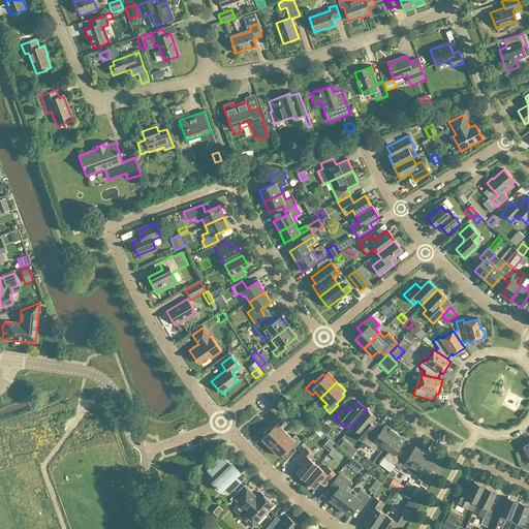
[(375,417),(366,410),(351,427),(356,430),(353,434),(363,443),(372,432),(367,428),(375,417)]
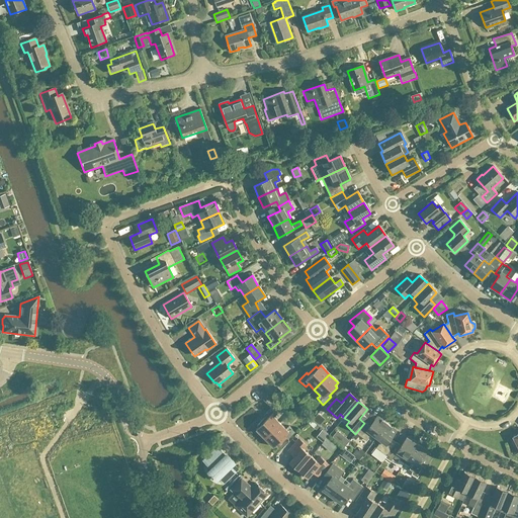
[(264,439),(279,424),(273,418),(276,415),(270,409),(263,416),(265,418),(257,425),(258,427),(255,430),(264,439)]
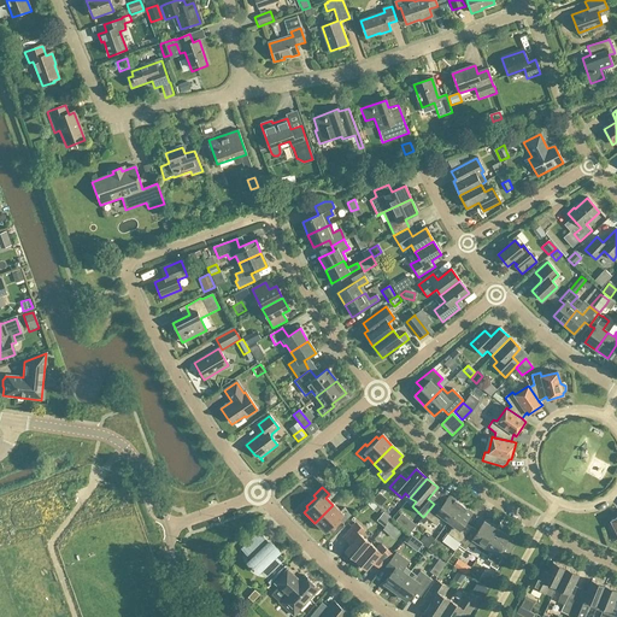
[(436,501),(434,504),(423,517),(436,526),(442,517),(448,522),(460,505),(448,497),(441,506),(436,501)]
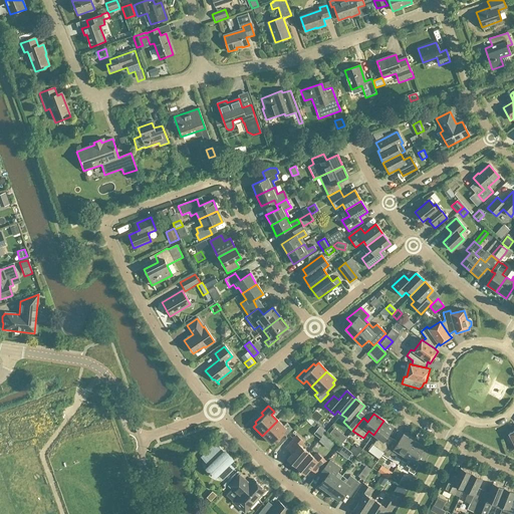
[(313,422),(308,417),(305,421),(310,426),(313,422)]
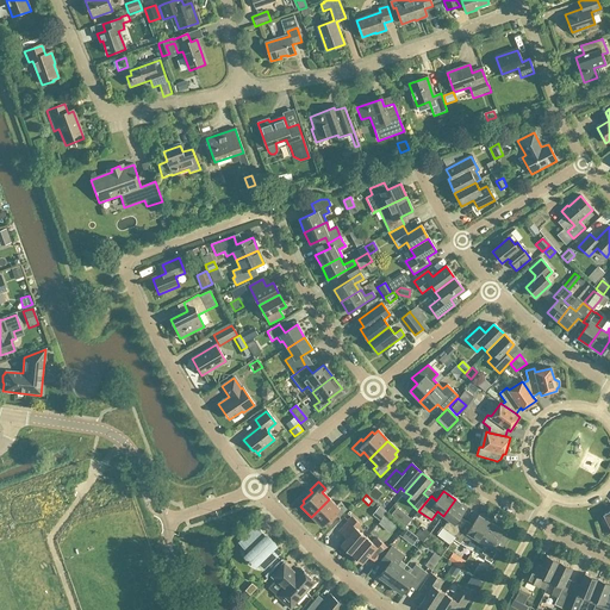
[(329,499),(311,517),(322,527),(325,524),(327,526),(336,516),(338,518),(347,510),(340,503),(336,506),(329,499)]
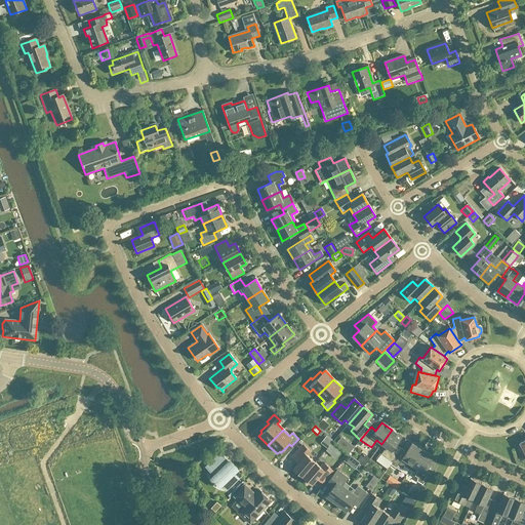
[(392,430),(381,444),(386,447),(380,454),(391,462),(401,449),(396,445),(402,437),(392,430)]
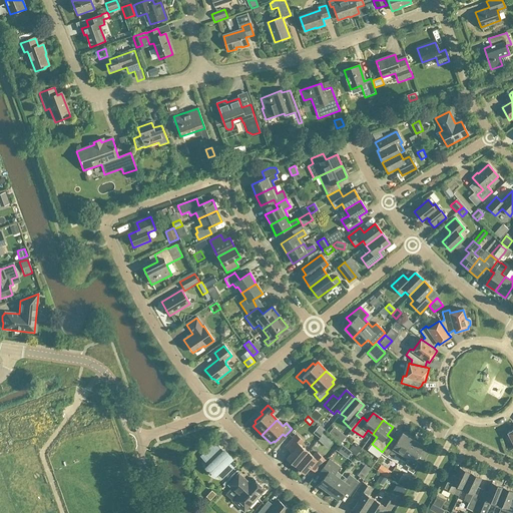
[(392,439),(382,452),(381,454),(387,458),(388,456),(393,459),(398,452),(403,455),(412,440),(402,434),(397,442),(392,439)]
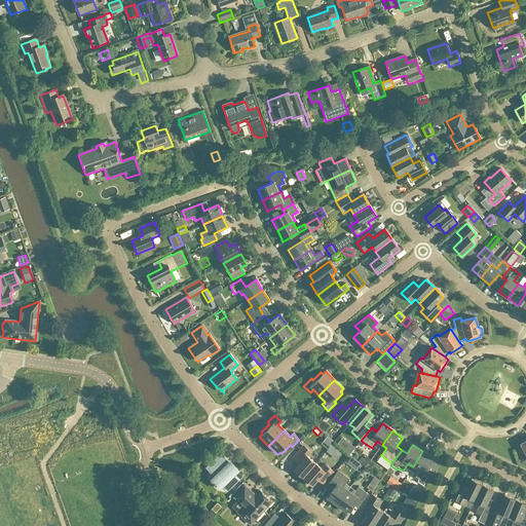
[(327,453),(333,459),(340,451),(334,446),(327,453)]
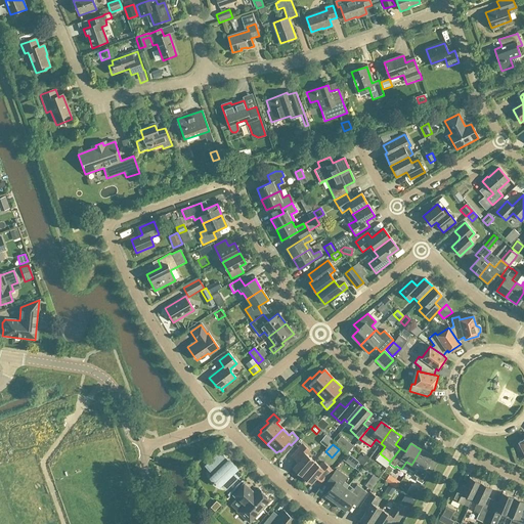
[(302,476),(314,462),(305,454),(308,450),(302,445),(292,456),(298,463),(293,469),(302,476)]
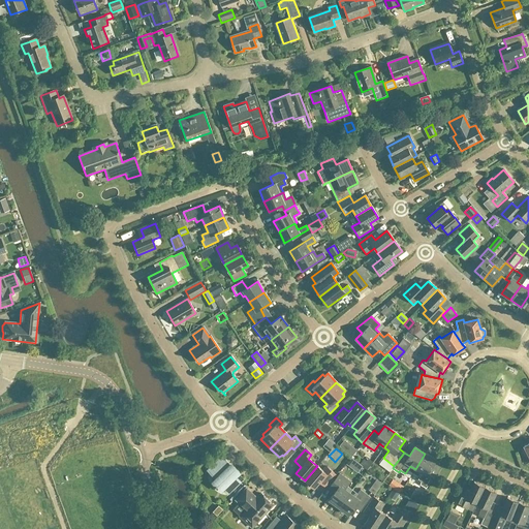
[(435,461),(425,454),(415,469),(421,472),(415,479),(421,484),(419,485),(426,489),(436,472),(430,469),(435,461)]
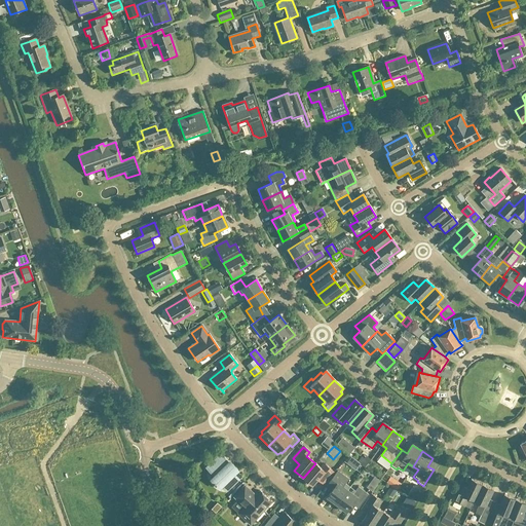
[(220,454),(209,465),(204,468),(213,478),(211,480),(215,483),(214,484),(216,486),(216,485),(220,489),(226,483),(230,488),(241,477),(237,473),(238,471),(229,461),(228,463),(220,454)]
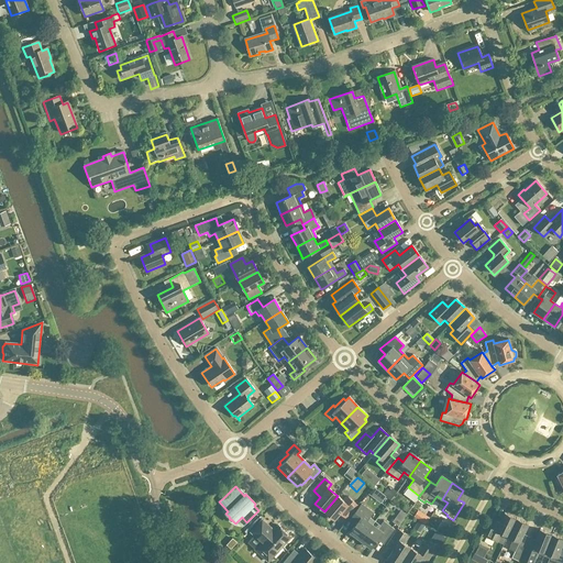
[(368,495),(376,501),(383,494),(374,487),(368,495)]
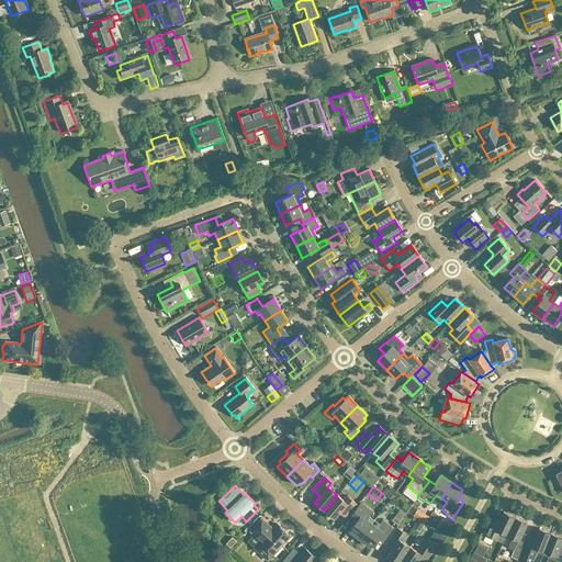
[(343,501),(337,495),(324,510),(334,519),(339,513),(345,518),(357,505),(346,496),(343,501)]
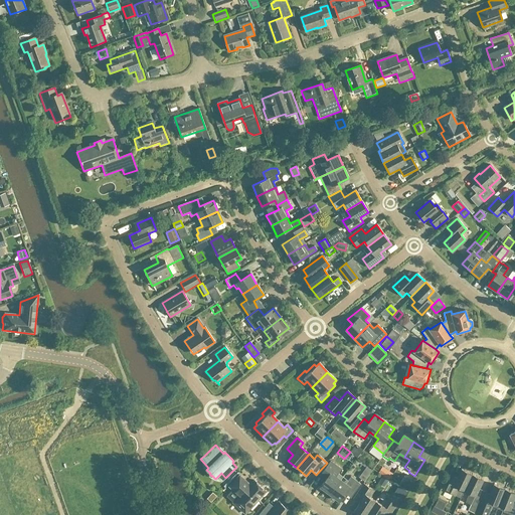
[(330,494),(340,480),(335,477),(340,470),(330,462),(320,476),(325,480),(320,487),(330,494)]
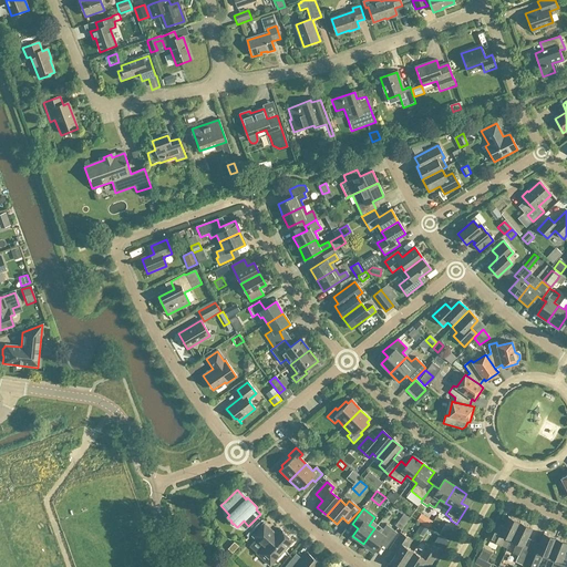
[(399,517),(405,522),(409,517),(402,512),(399,517)]
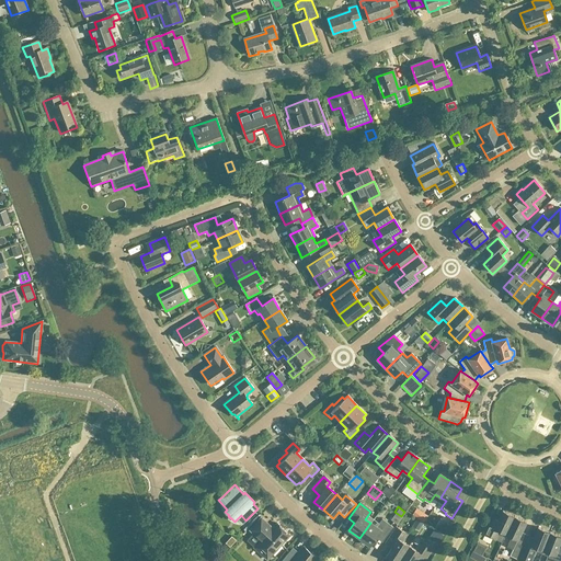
[(427,523),(432,516),(418,507),(413,514),(427,523)]
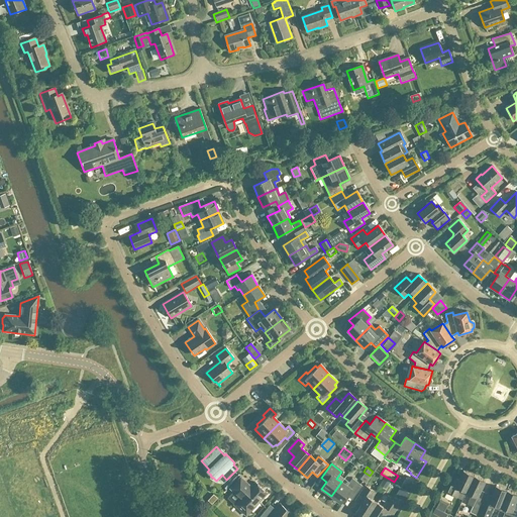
[(466,493),(474,477),(462,472),(458,480),(452,478),(445,492),(456,498),(460,490),(466,493)]
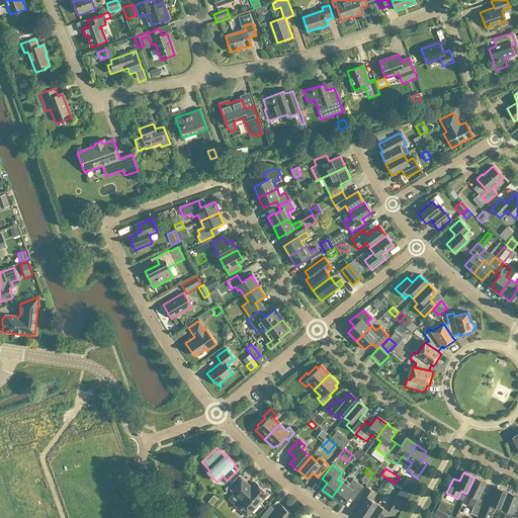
[(486,483),(475,478),(466,494),(472,496),(467,506),(472,508),(470,514),(477,517),(487,495),(481,492),(486,483)]
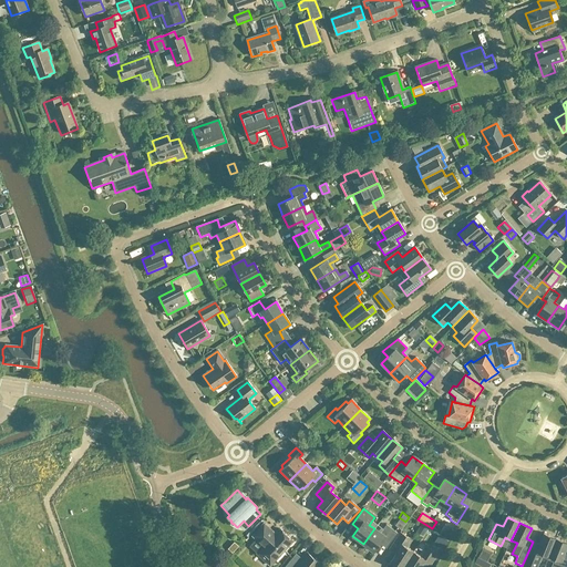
[(264,524),(253,536),(256,539),(264,547),(261,549),(257,554),(270,566),(275,562),(292,542),(279,529),(275,535),(264,524)]
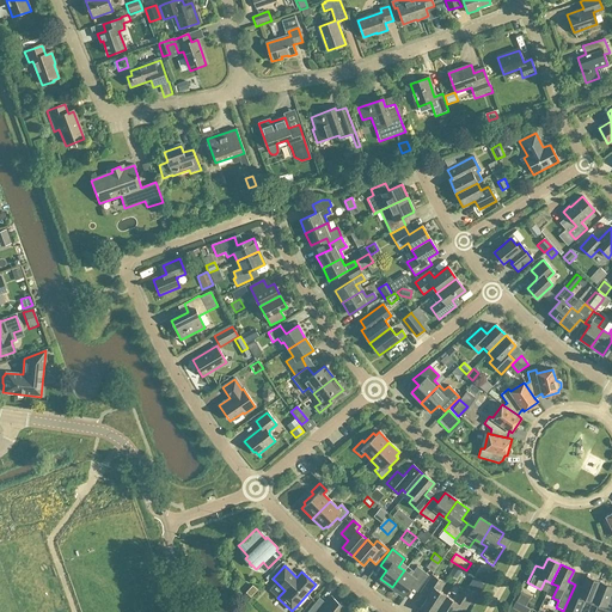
[(410,575),(404,570),(392,587),(403,597),(412,585),(418,589),(429,576),(416,567),(410,575)]
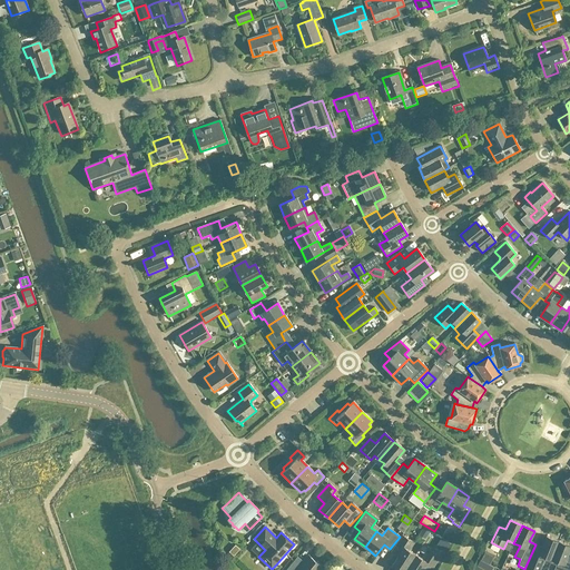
[(431,532),(423,528),(418,536),(425,540),(431,532)]
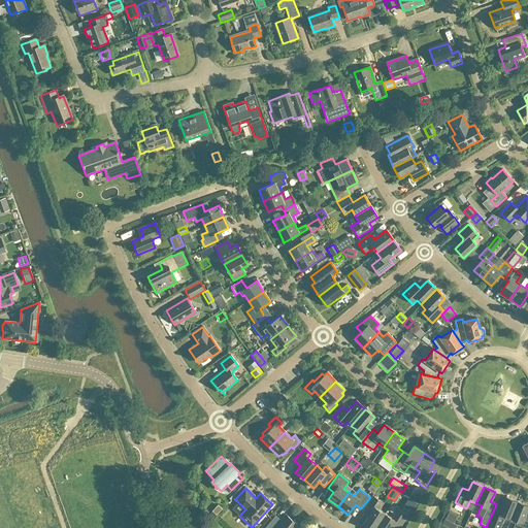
[(420,502),(427,497),(423,493),(416,498),(420,502)]
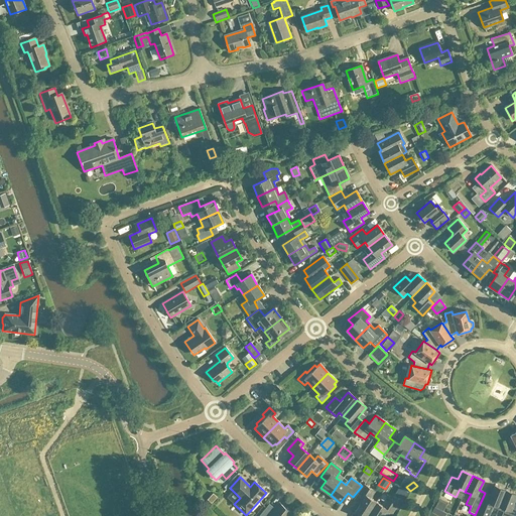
[(359,515),(367,515),(376,503),(370,499),(374,492),(364,485),(355,500),(361,504),(355,513),(359,515)]
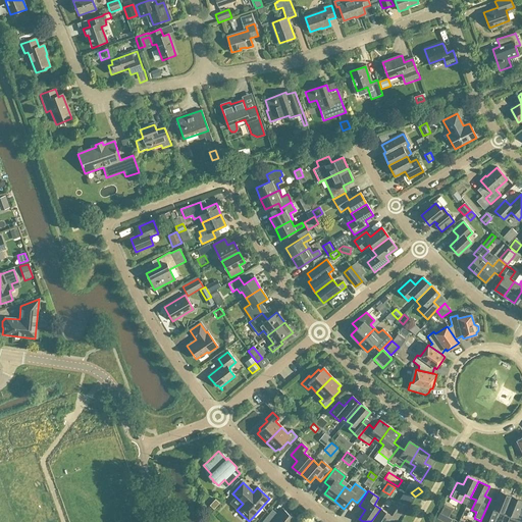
[(490,499),(480,521),(482,521),(487,521),(490,516),(496,518),(498,514),(504,516),(512,496),(501,491),(497,501),(490,499)]
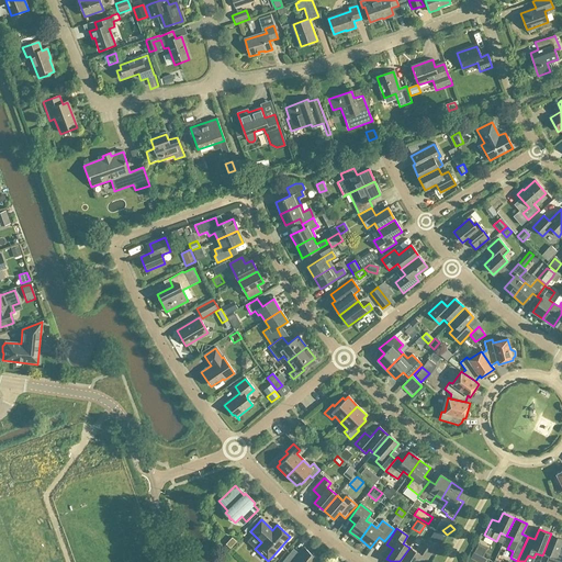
[(561,538),(551,534),(542,555),(548,558),(546,561),(561,561),(561,560),(561,550),(559,549),(561,540),(561,538)]
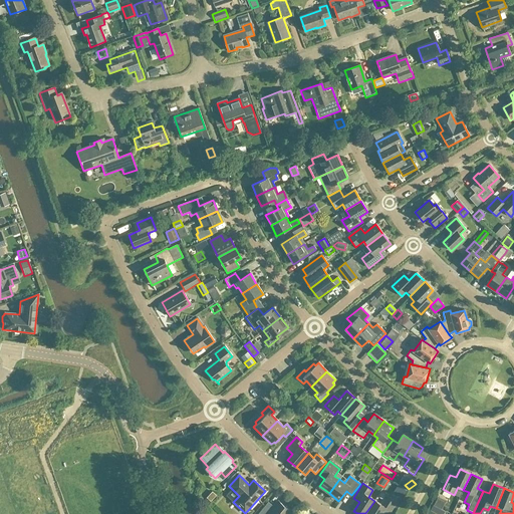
[(380,505),(374,501),(365,513),(388,513),(396,503),(386,496),(380,505)]
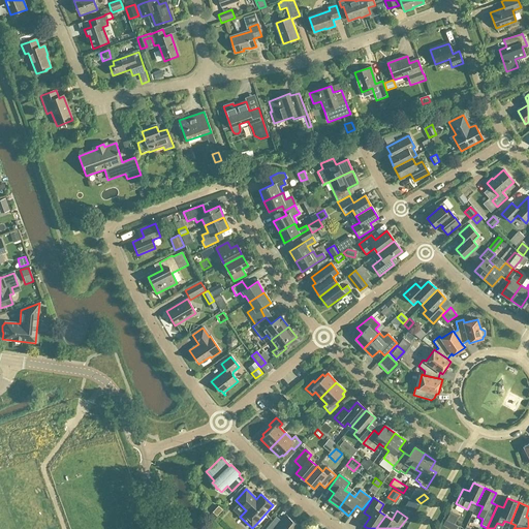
[(456,520),(447,516),(445,520),(454,524),(456,520)]
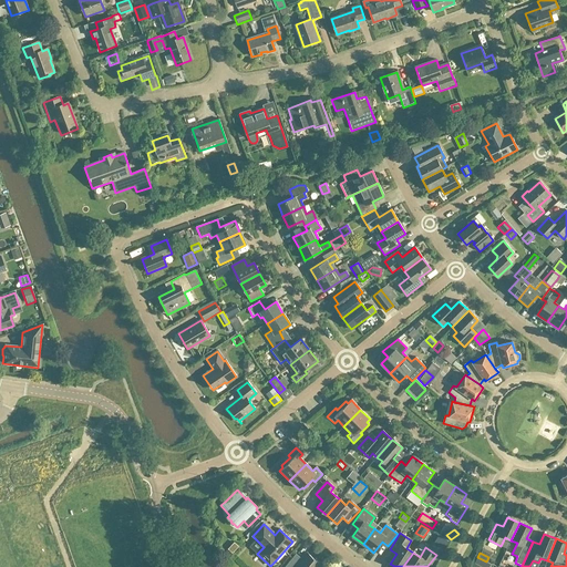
[(296,554),(285,566),(318,566),(320,565),(306,554),(301,559),(296,554)]
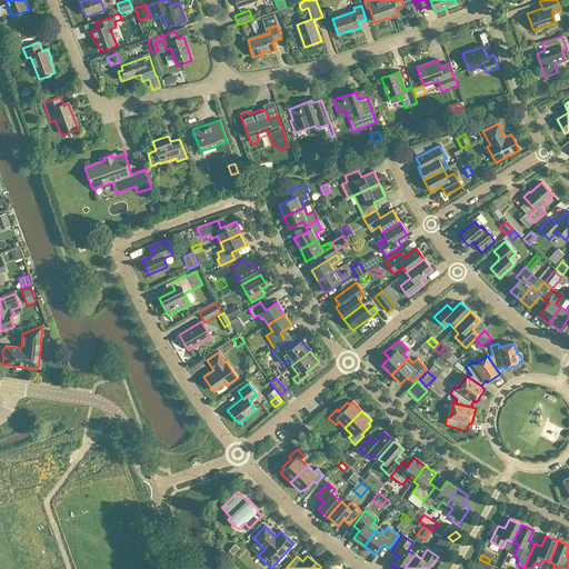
[(475,565),(481,568),(489,568),(491,566),(478,559),(475,565)]
